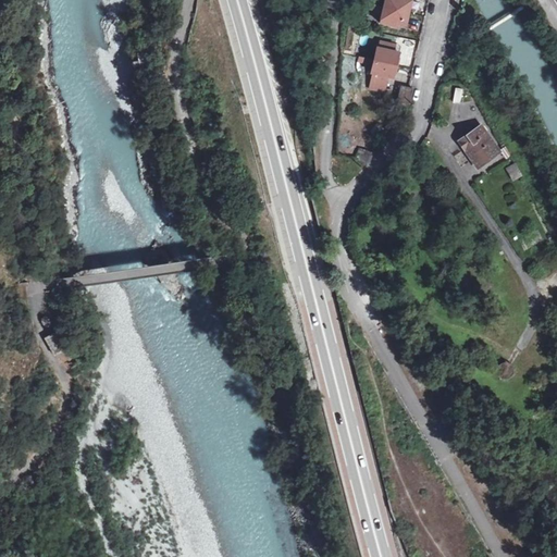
[(371,0),(370,0),(368,10),(384,13),(382,24),(398,27),(398,24),(406,25),(411,1),(407,0),(387,0),(387,3),(371,0)]
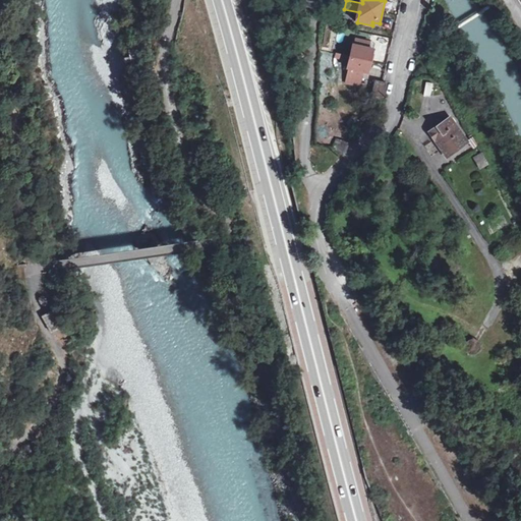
[(338,50),(336,58),(350,61),(348,68),(350,69),(347,83),(360,87),(363,72),(368,73),(368,69),(371,68),(374,56),(372,54),(373,50),(368,49),(370,42),(357,39),(355,46),(353,46),(352,52),(338,50)]
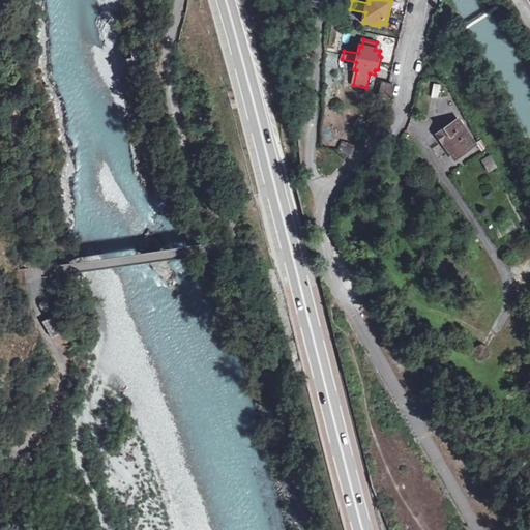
[(141,61),(139,52),(130,53),(131,59),(126,60),(126,66),(133,65),(131,62),(141,61)]
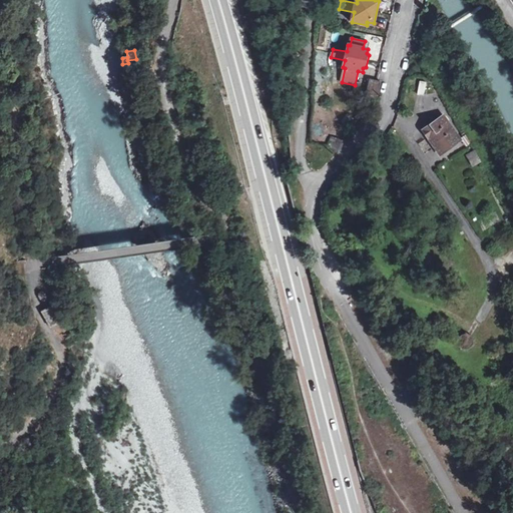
[(370,81),(367,95),(378,97),(381,83),(378,82),(370,81)]
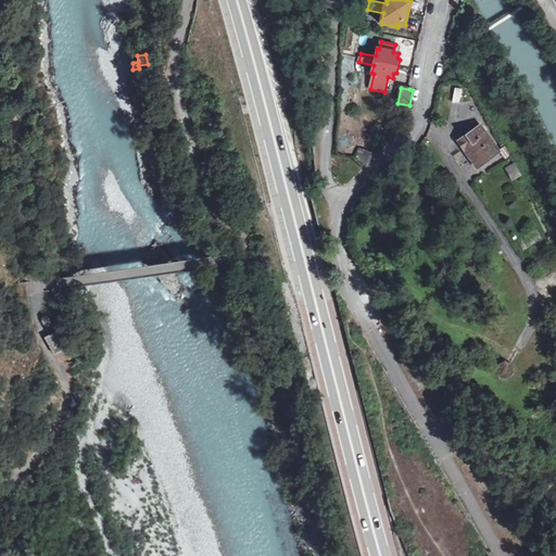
[(463,91),(456,90),(454,97),(453,104),(459,105),(463,91)]
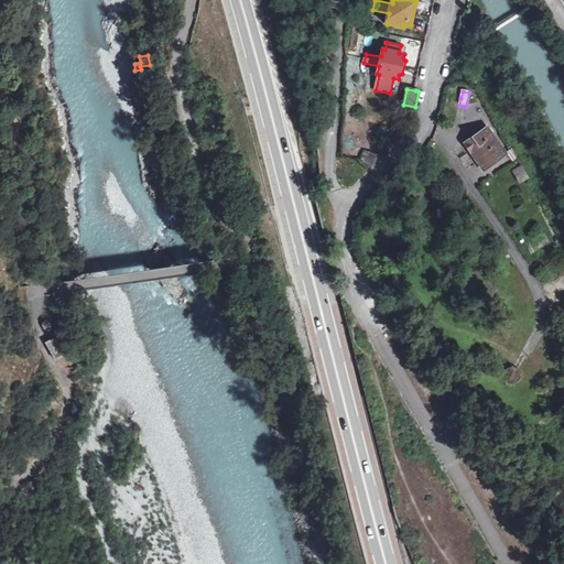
[(506,154),(487,126),(466,140),(485,167),(506,154)]
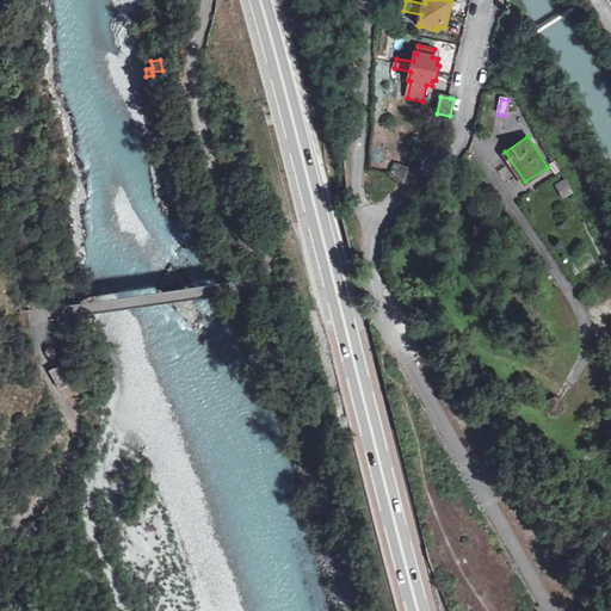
[(560,170),(555,161),(549,165),(554,173),(560,170)]
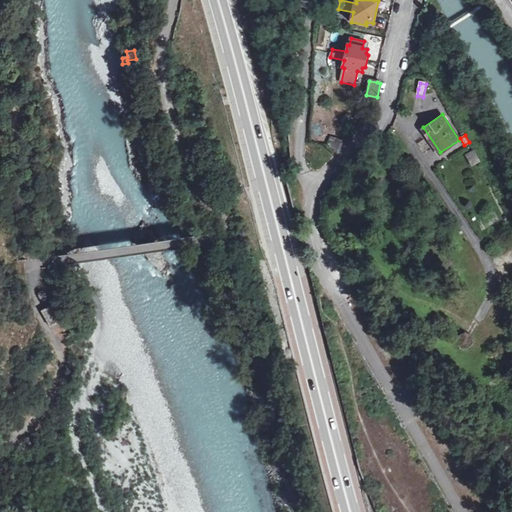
[(341,151),(343,142),(331,139),(328,147),(341,151)]
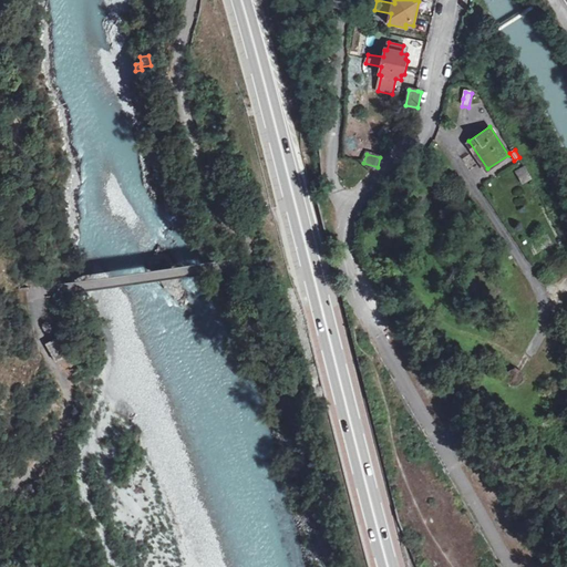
[(532,179),(525,167),(517,173),(524,184),(532,179)]
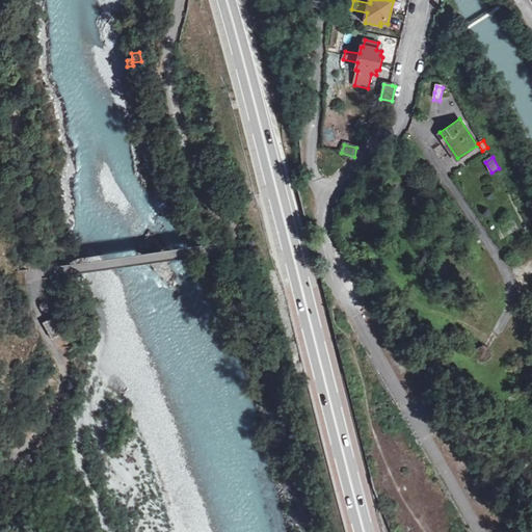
[(64,334),(55,318),(45,325),(54,340),(64,334)]
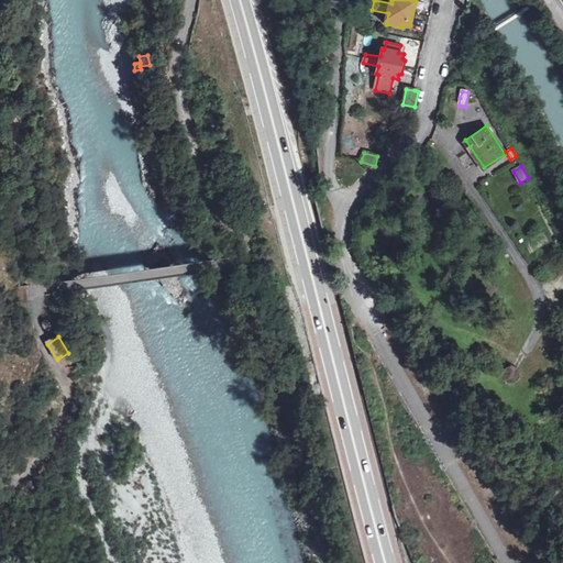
[(495,361),(482,354),(478,359),(489,366),(495,367),(497,364),(495,361)]
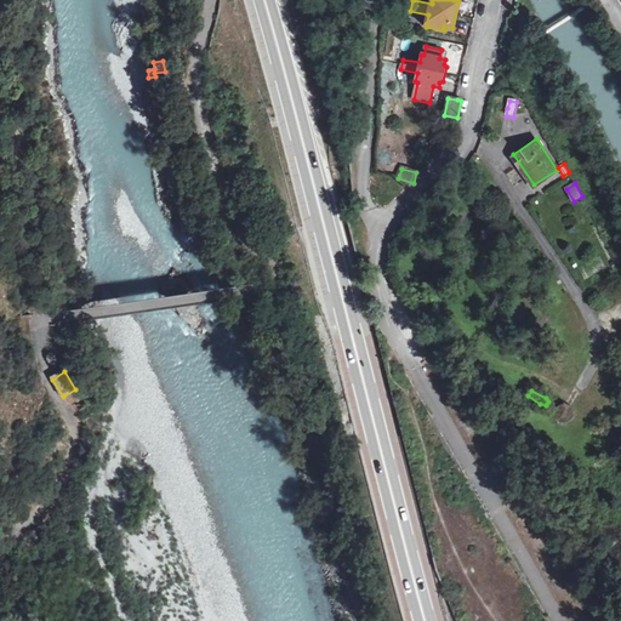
[(573,408),(565,404),(564,406),(562,405),(558,406),(553,415),(559,425),(570,422),(573,412),(571,410),(573,408)]
